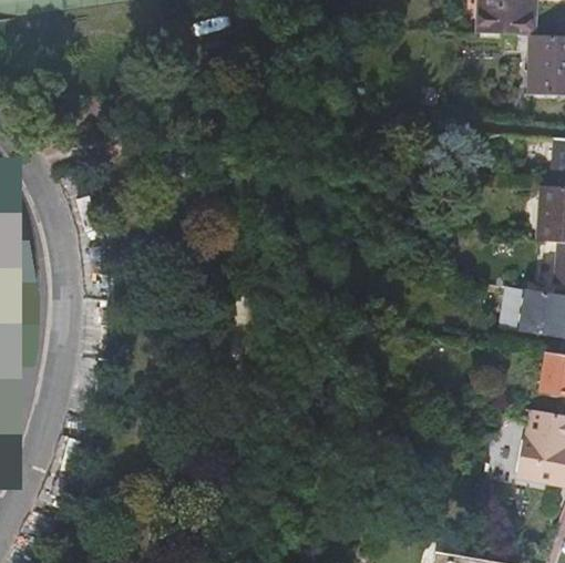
[(481,0),(480,31),(530,34),(531,0),(481,0)]
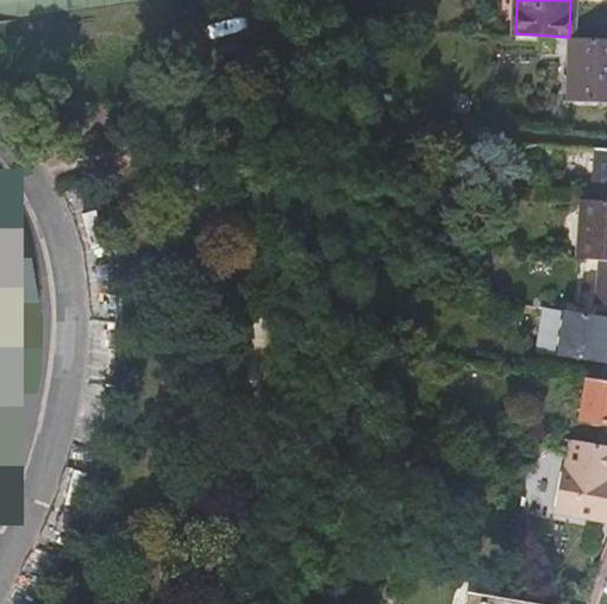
[(569,69),(606,71),(606,38),(575,37),(573,37),(569,69)]
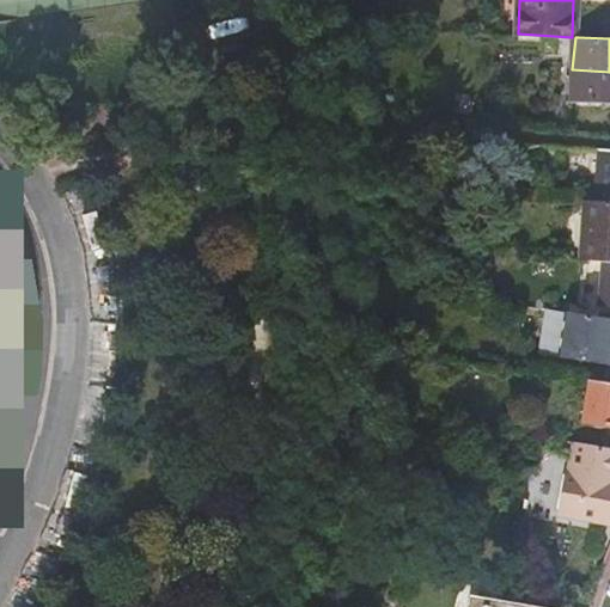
[(568,100),(609,103),(609,72),(572,69),(568,100)]
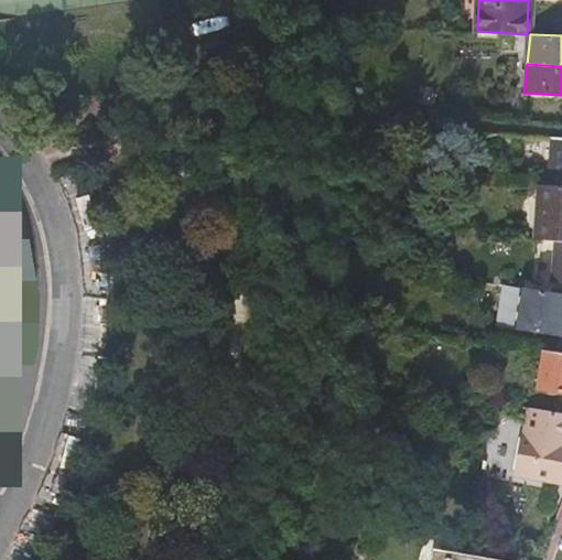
[(561,141),(546,140),(542,185),(561,186),(561,141)]
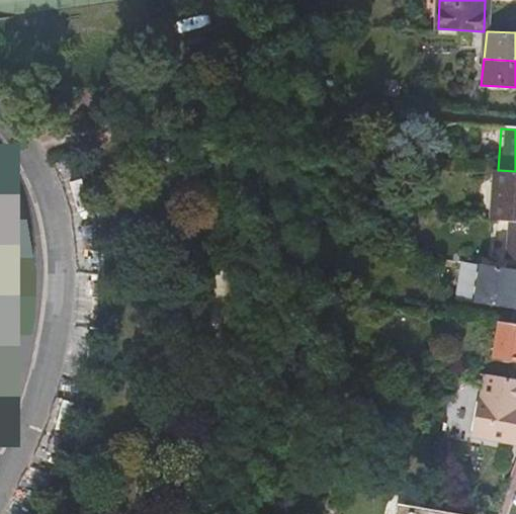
[(493,169),(489,220),(508,221),(515,221),(515,171),(498,170),(493,169)]
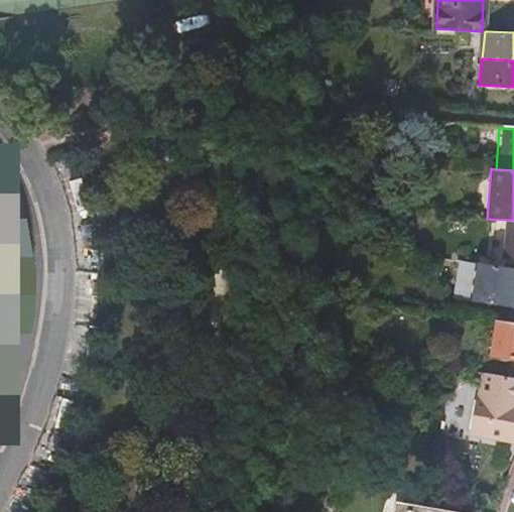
[(513,220),(506,220),(504,257),(513,258),(513,220)]
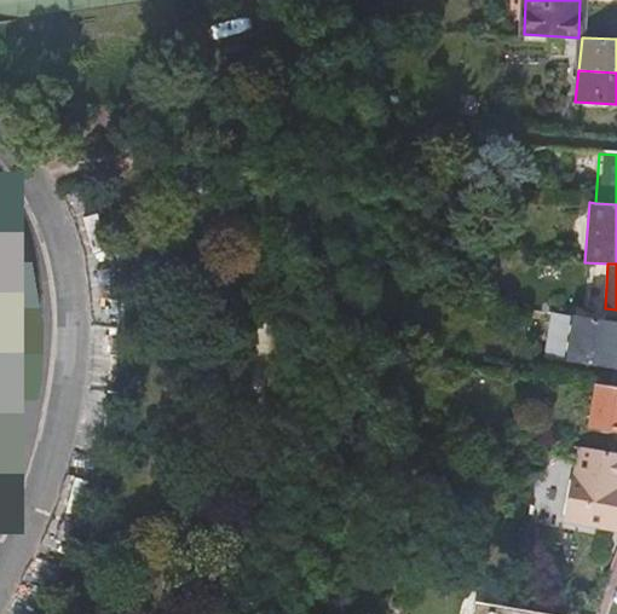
[(616,323),(571,316),(564,359),(616,368),(616,323)]
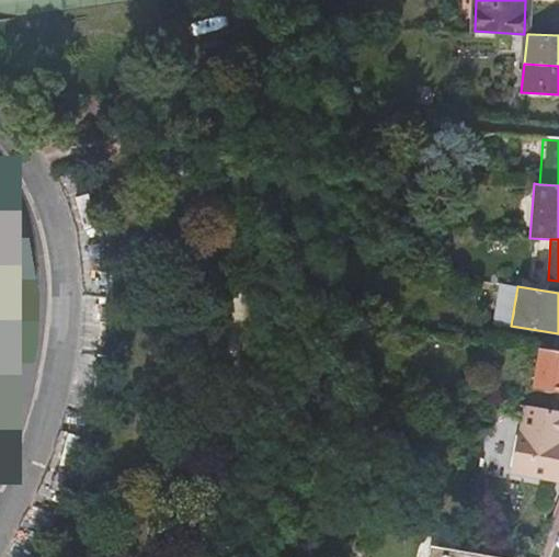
[(558,350),(536,347),(529,384),(558,389),(558,350)]
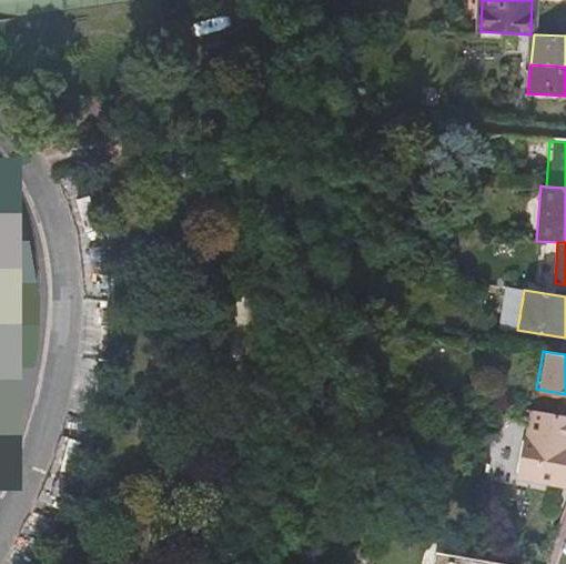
[(565,413),(533,409),(528,435),(525,435),(517,475),(565,484),(565,413)]
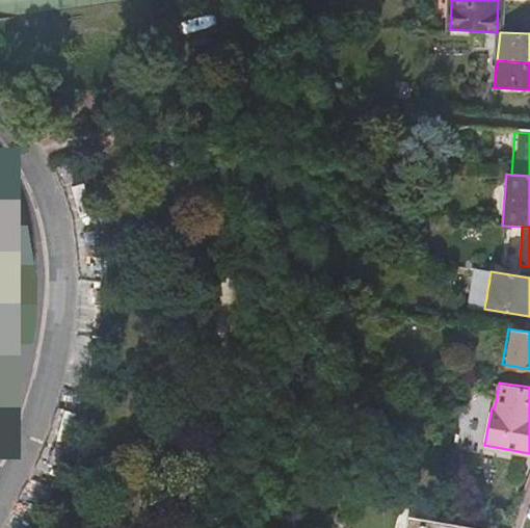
[(452,527),(455,522),(407,513),(404,527),(452,527)]
